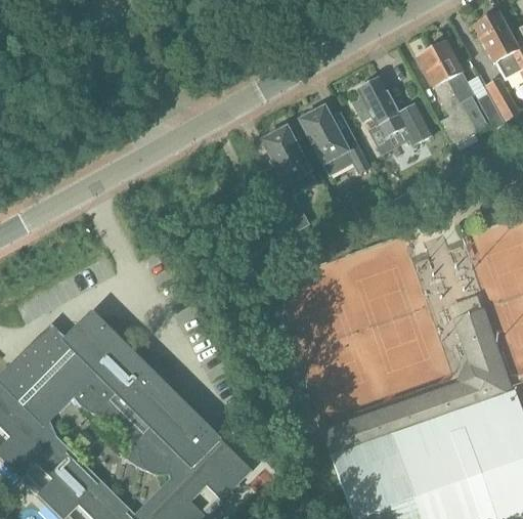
[(496,12),(472,26),(492,61),(493,60),(504,78),(519,70),(522,76),(522,42),(520,37),(513,41),(496,12)]
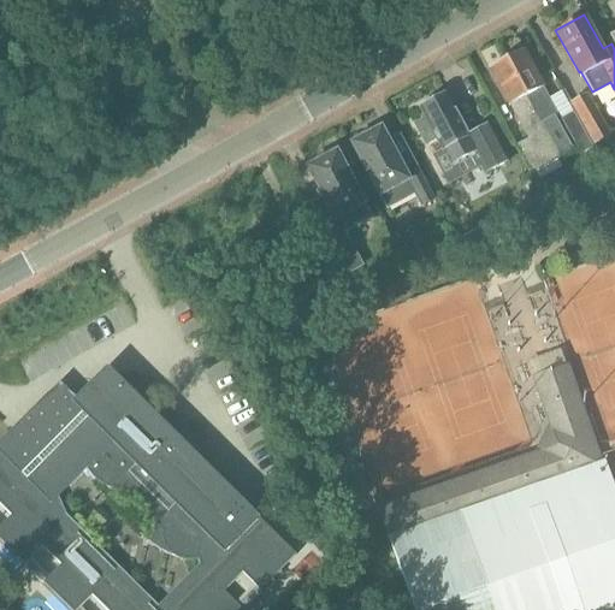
[(522,47),(506,57),(560,154),(573,147),(553,112),(557,110),(522,47)]
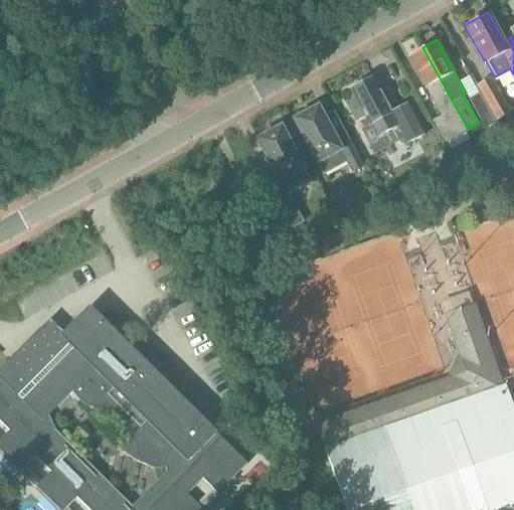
[(468,129),(422,47),(408,55),(424,86),(425,85),(434,99),(433,100),(441,113),(432,118),(446,142),(459,134),(468,129)]
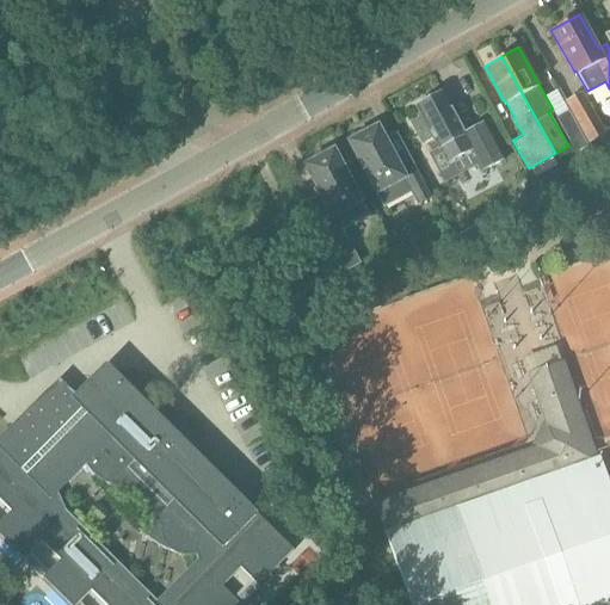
[(464,130),(442,88),(430,96),(425,93),(418,97),(418,102),(414,104),(419,112),(408,118),(420,141),(431,135),(437,144),(427,149),(443,179),(476,161),(480,167),(503,155),(482,119),(464,130)]
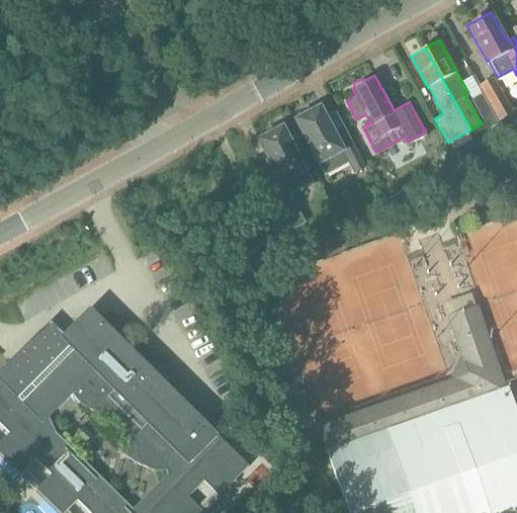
[(494,76),(480,84),(499,118),(513,110),(494,76)]
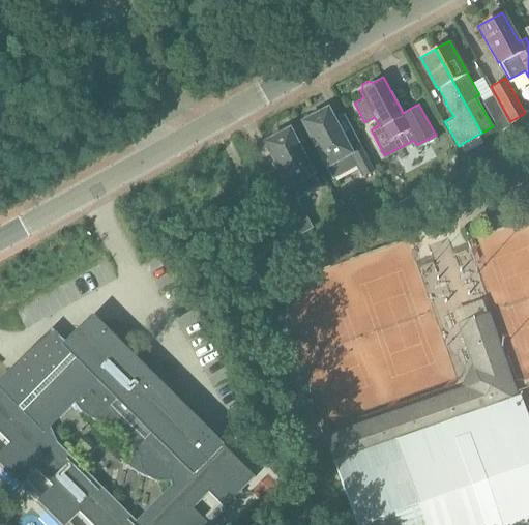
[(494,94),(482,100),(499,128),(509,122),(494,94)]
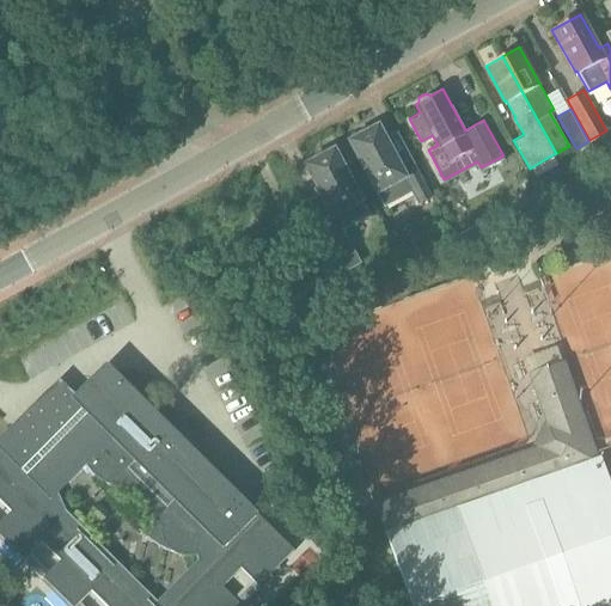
[(377,124),(349,140),(384,202),(410,188),(417,200),(431,193),(414,164),(402,171),(377,124)]
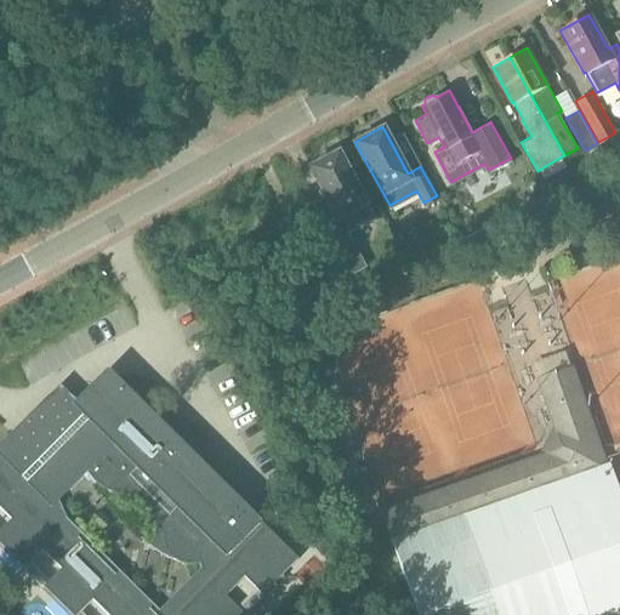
[(337,151),(310,166),(335,212),(322,220),(350,271),(363,263),(345,229),(371,214),(337,151)]
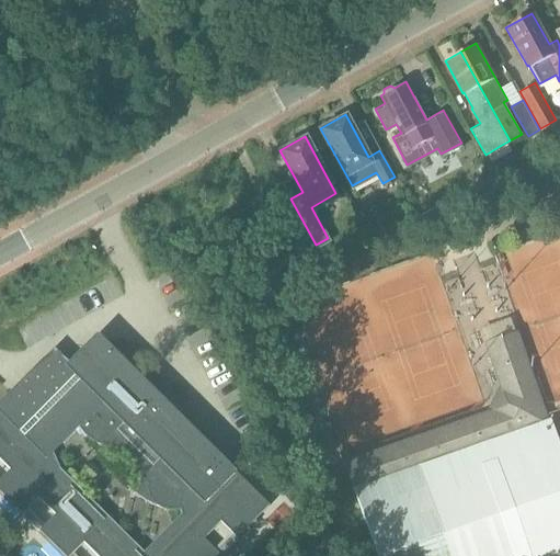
[(418,217),(421,222),(427,223),(432,219),(434,214),(431,210),(425,208),(419,211),(418,217)]
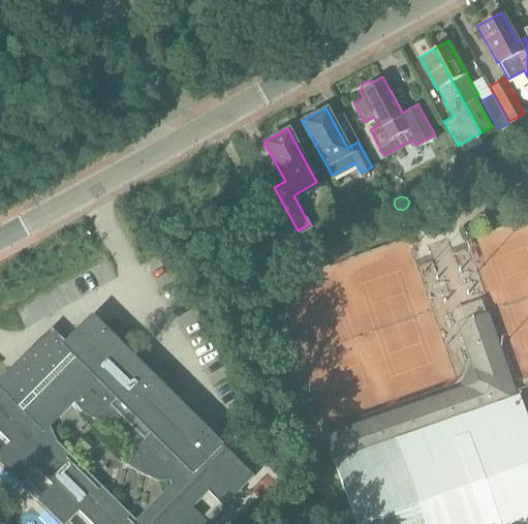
[(365,221),(352,227),(359,239),(371,234),(365,221)]
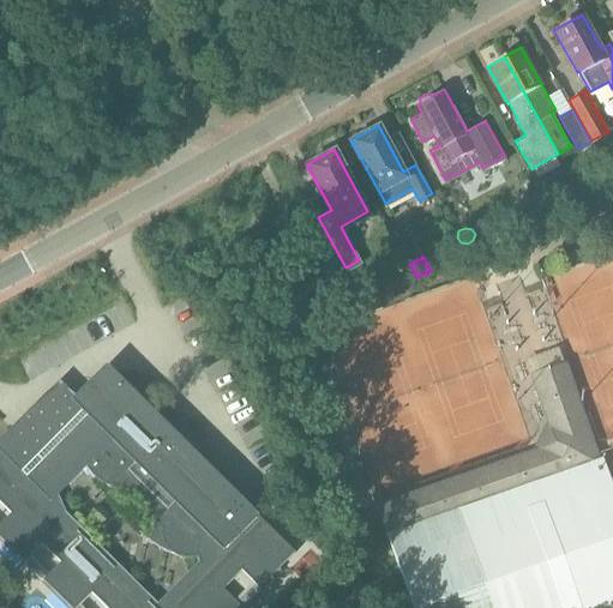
[(360,296),(354,299),(360,308),(365,306),(378,299),(372,287),(359,293),(360,296)]
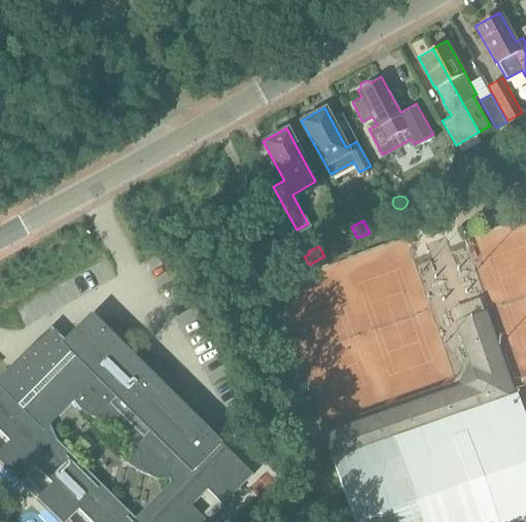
[(73,354),(36,392),(8,366),(0,373),(0,429),(8,438),(0,446),(0,458),(20,478),(20,479),(25,473),(35,463),(51,480),(42,489),(36,495),(62,520),(63,521),(68,516),(77,506),(94,521),(202,521),(206,518),(200,512),(190,502),(207,486),(216,495),(222,501),(252,472),(224,444),(219,439),(217,442),(209,433),(212,431),(181,402),(144,366),(107,328),(91,312),(64,338),(61,341),(73,354)]
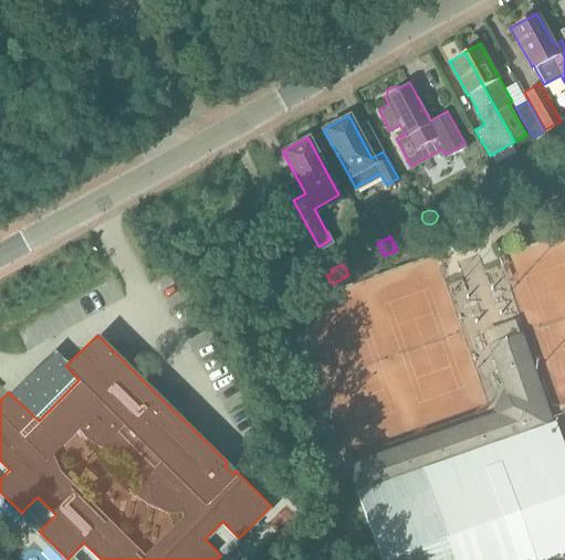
[(490,414),(347,464),(356,490),(380,559),(564,559),(564,448),(555,420),(551,421),(523,341),(512,346),(511,341),(502,345),(503,349),(492,352),(504,386),(500,394),(490,414)]
